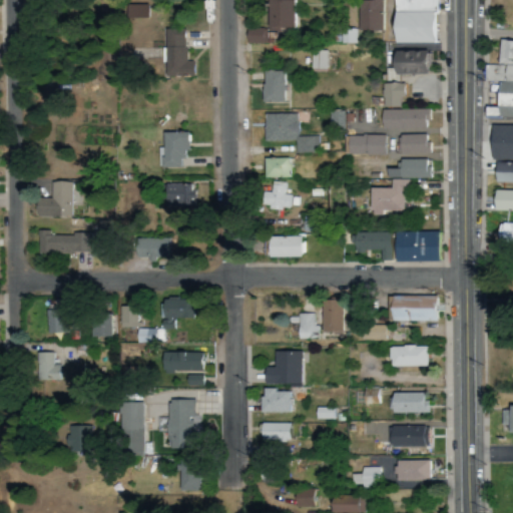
[(267,0),(267,30),(292,30),(292,0),(267,0)]
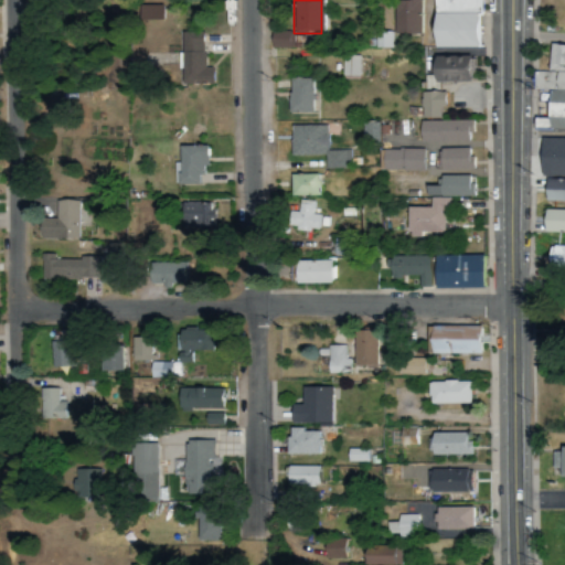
[(392,0),(392,35),(418,35),(418,0),(392,0)]
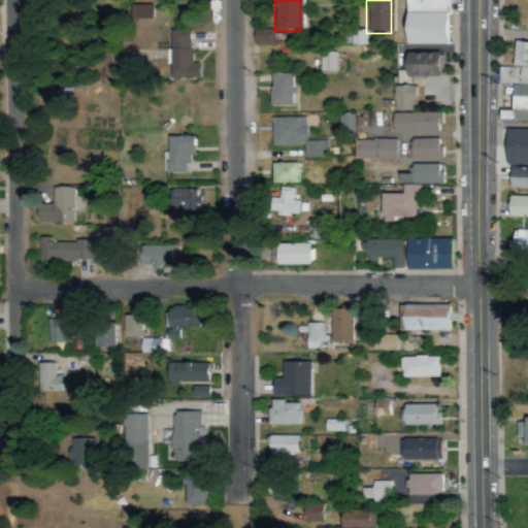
[(407,0),(407,45),(449,46),(449,0),(407,0)]
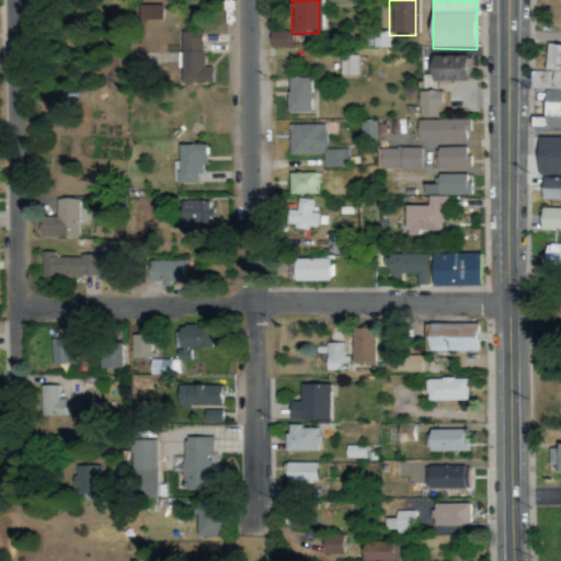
[(560,0),(549,0),(549,23),(560,23),(560,14),(560,0)]
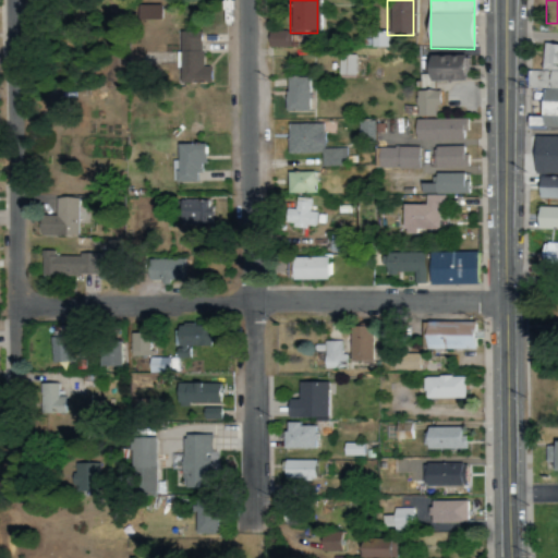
[(135,20),(159,21),(160,7),(136,5),(135,20)]
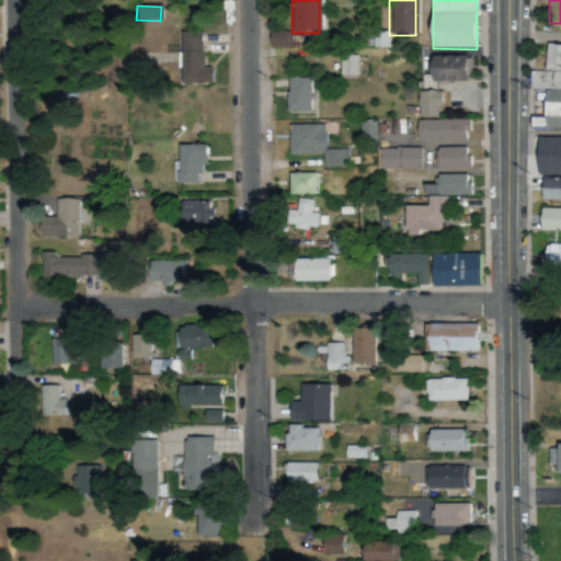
[(286,48),(286,33),(268,33),(268,48),(286,48)]
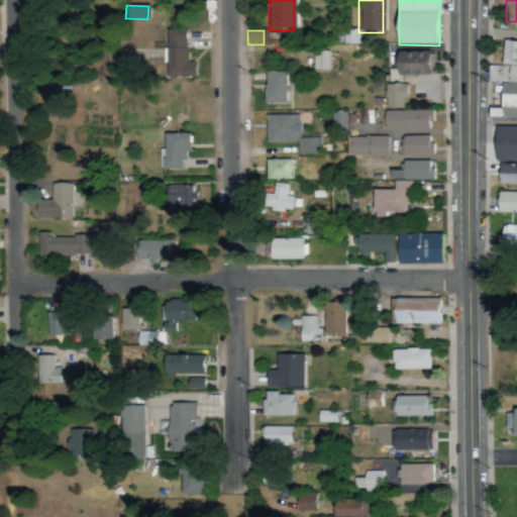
[(196,78),(196,64),(187,64),(187,47),(177,47),(177,37),(167,37),(168,79),(196,78)]
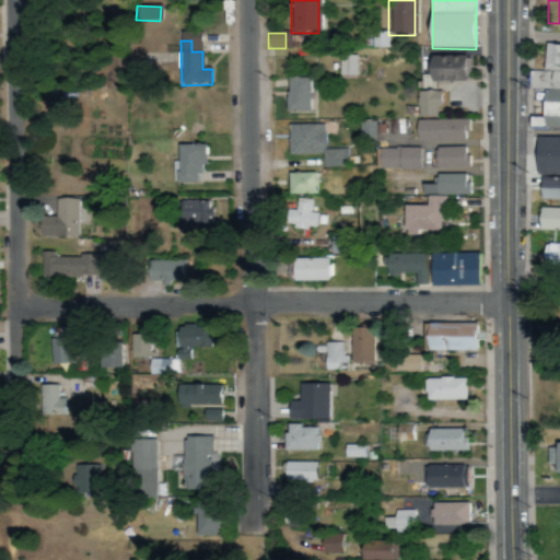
[(558,131),(559,90),(559,47),(544,47),(543,74),(528,74),(528,90),(545,90),(544,119),(529,119),(528,131),(558,131)]
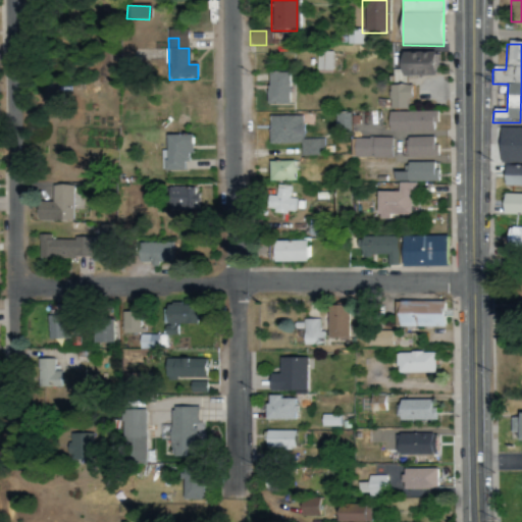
[(327,71),(326,52),(314,53),(315,72),(327,71)]
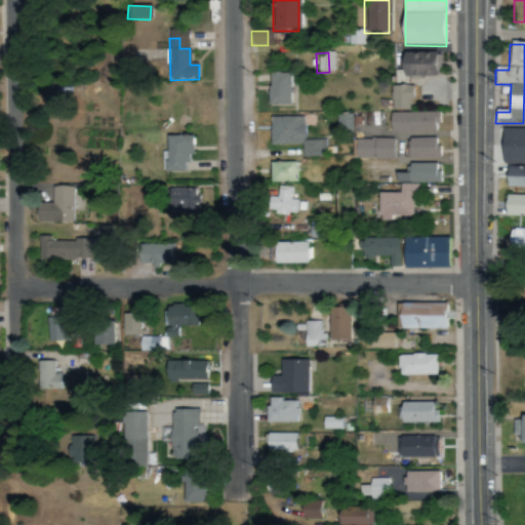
[(404,77),(441,77),(441,54),(404,54),(404,77)]
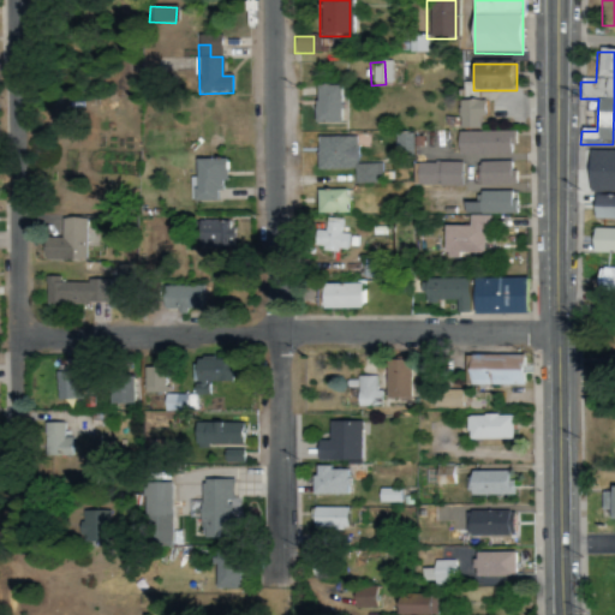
[(340,125),(340,87),(315,87),(315,125),(340,125)]
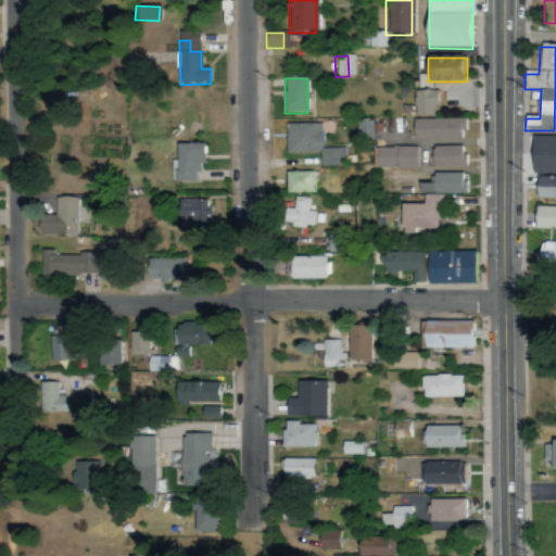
[(439,92),(415,92),(415,117),(439,117),(439,92)]
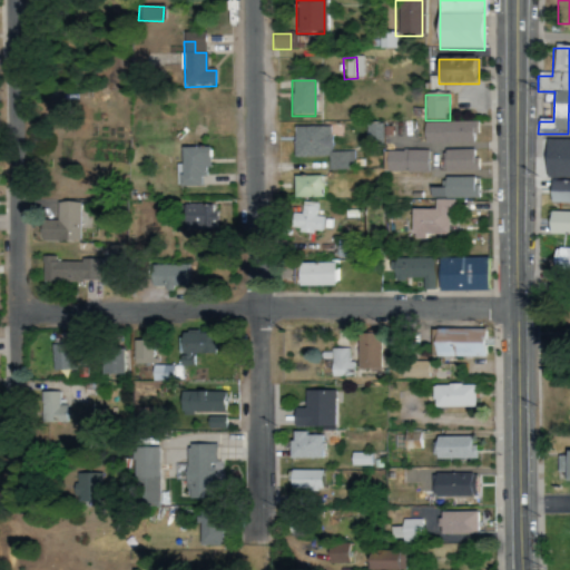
[(426,124),(426,145),(474,145),(474,124),(426,124)]
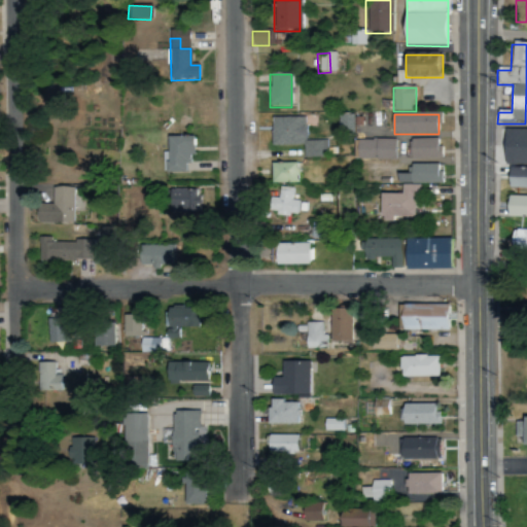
[(302,159),(323,159),(323,142),(304,142),(304,118),(271,118),(271,146),(302,146),(302,159)]
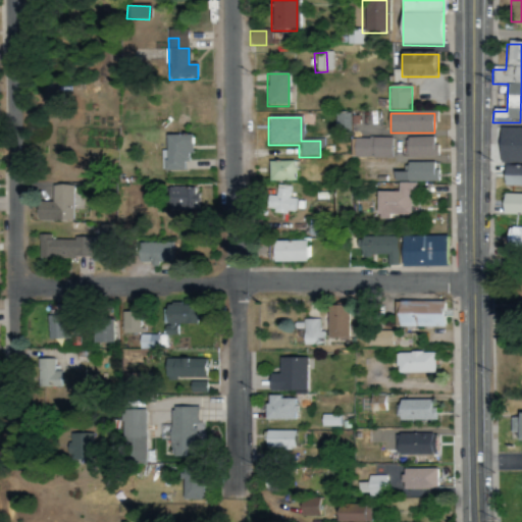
[(521,160),(521,131),(499,131),(499,160),(521,160)]
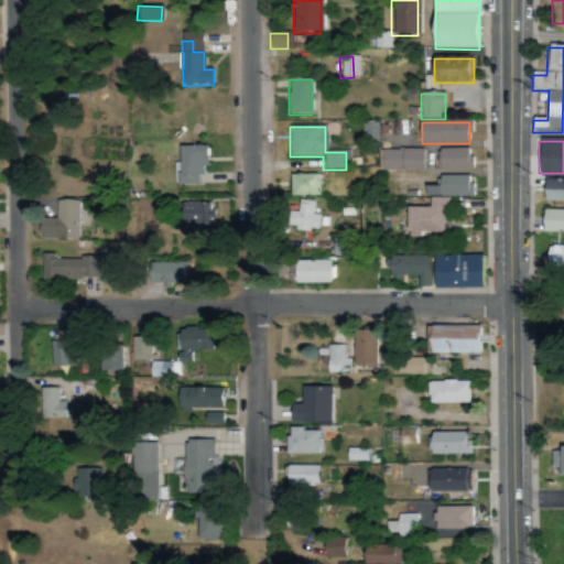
[(208,148),(180,148),(181,185),(224,185),(224,173),(208,173),(208,148)]
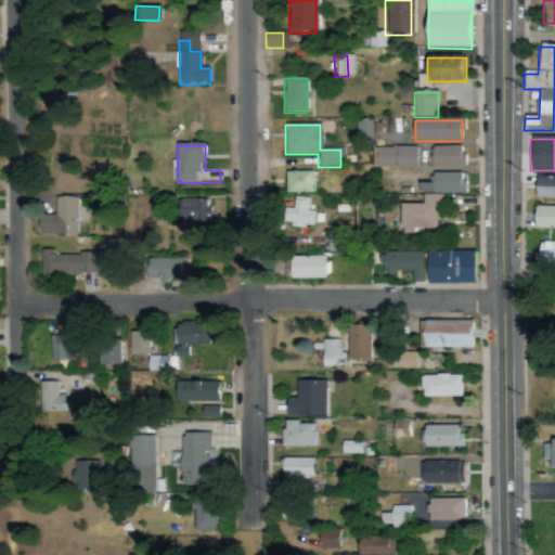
[(462,168),(462,147),(433,147),(433,168),(462,168)]
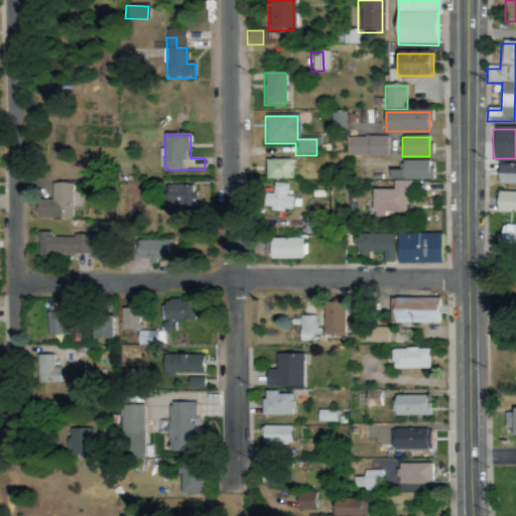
[(387,138),(349,138),(349,157),(387,157),(387,138)]
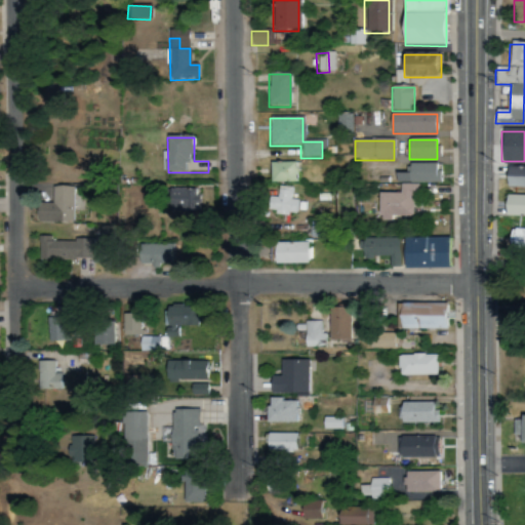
[(272,163),(271,184),(295,184),(296,163),(272,163)]
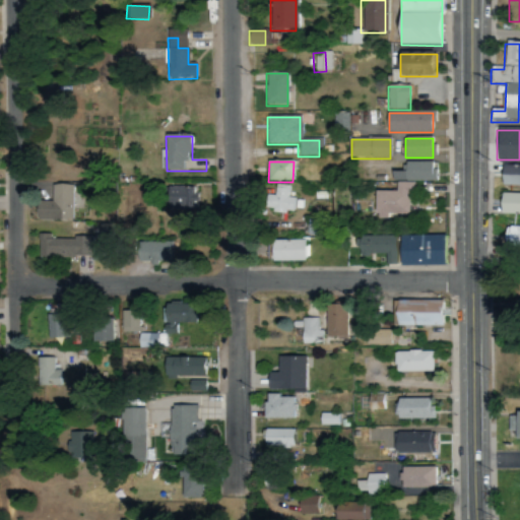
[(378,192),(378,217),(411,217),(411,182),(436,182),(436,164),(405,164),(406,184),(398,184),(398,192),(378,192)]
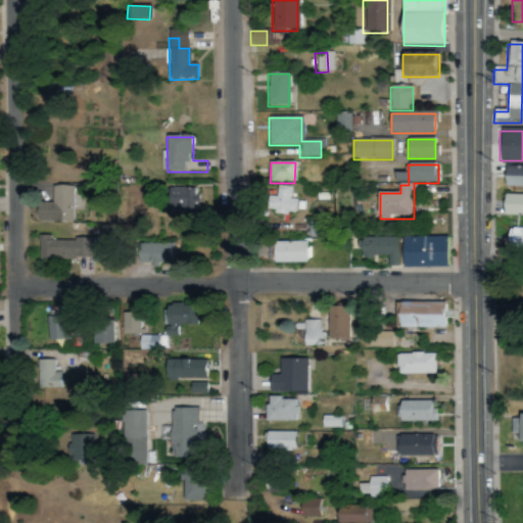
[(506,188),(522,188),(522,169),(506,169),(506,188)]
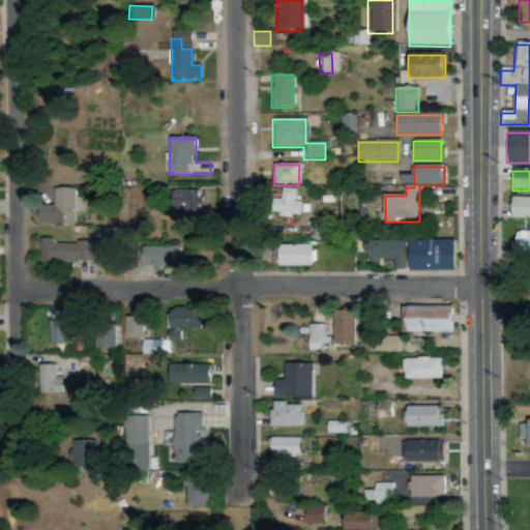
[(268,212),(276,213),(275,215),(298,218),(300,202),(293,202),(294,189),(280,188),(278,200),(270,199),(268,212)]
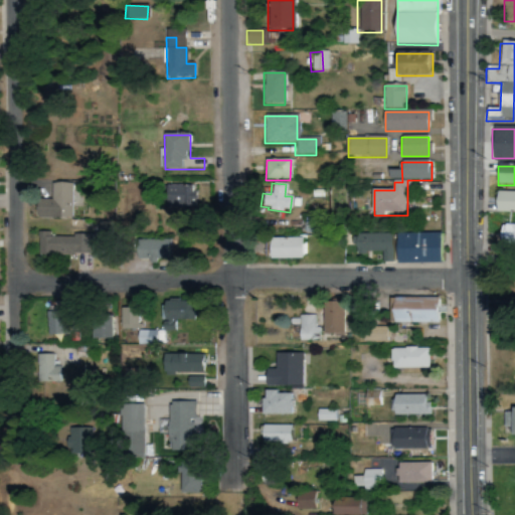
[(49,201),(36,201),(36,219),(69,219),(69,184),(49,184),(49,201)]
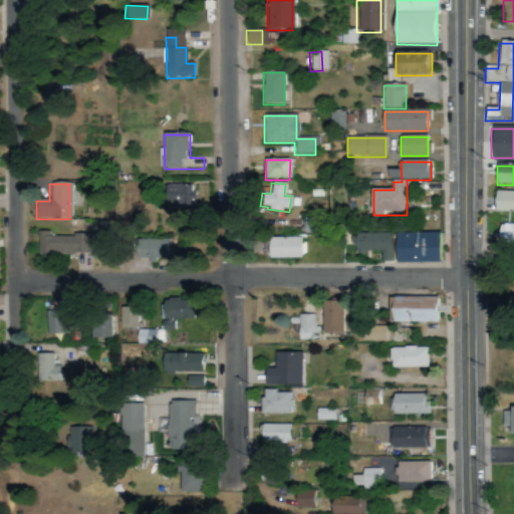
[(190,185),(165,186),(166,211),(196,210),(196,193),(190,193),(190,185)]
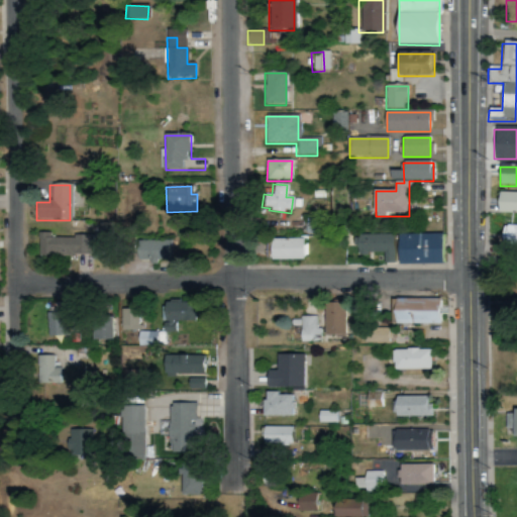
[(516,213),(516,194),(500,194),(500,213),(516,213)]
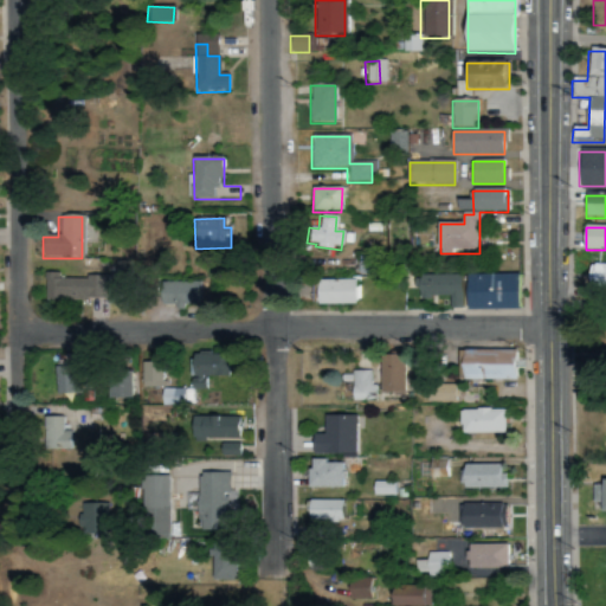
[(605,291),(605,265),(588,265),(588,291),(605,291)]
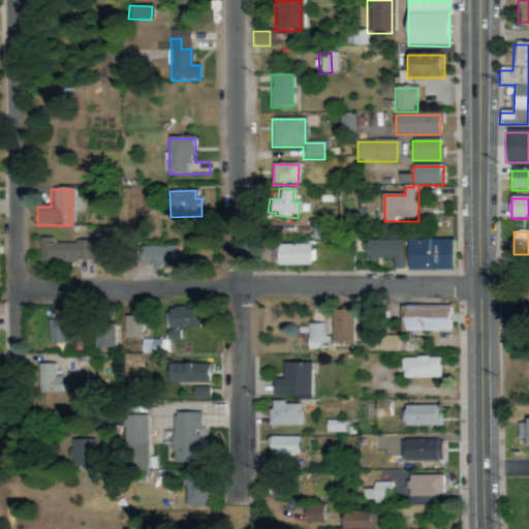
[(454,240),(409,240),(409,271),(454,271),(454,240)]
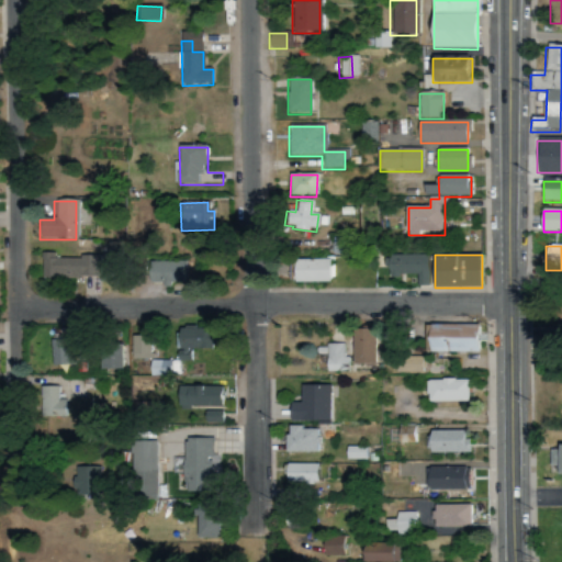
[(41,280),(98,280),(98,256),(41,256),(41,280)]
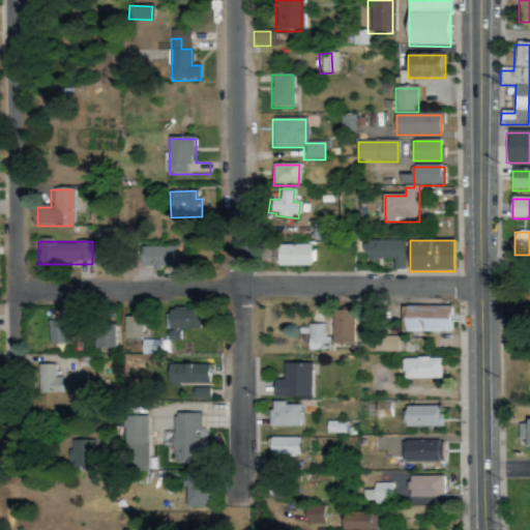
[(404,270),(404,241),(364,241),(364,261),(392,261),(392,270),(404,270)]
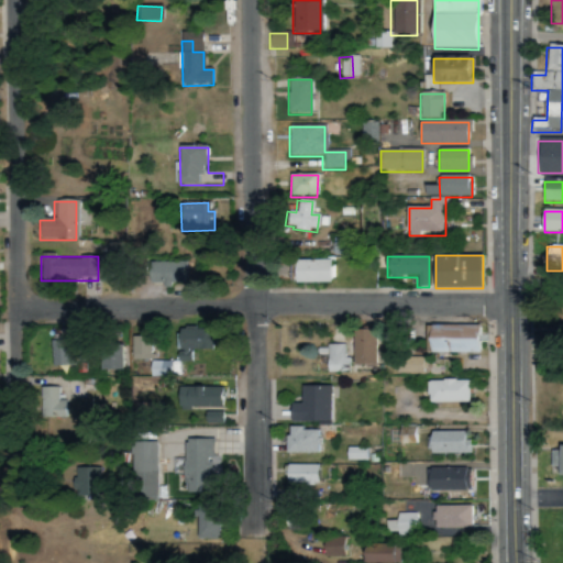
[(297,261),(297,284),(331,284),(331,261),(297,261)]
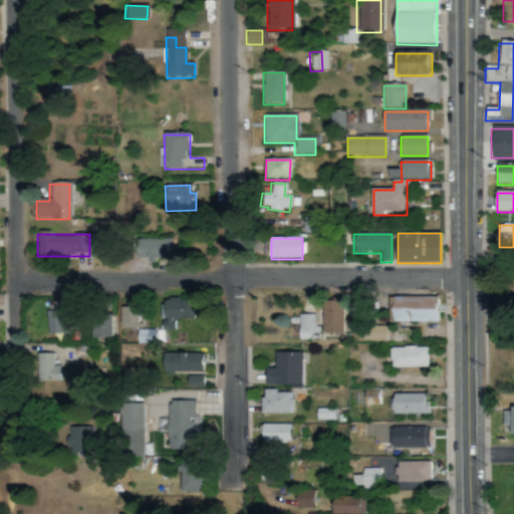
[(169,239),(135,240),(136,259),(169,258),(169,239)]
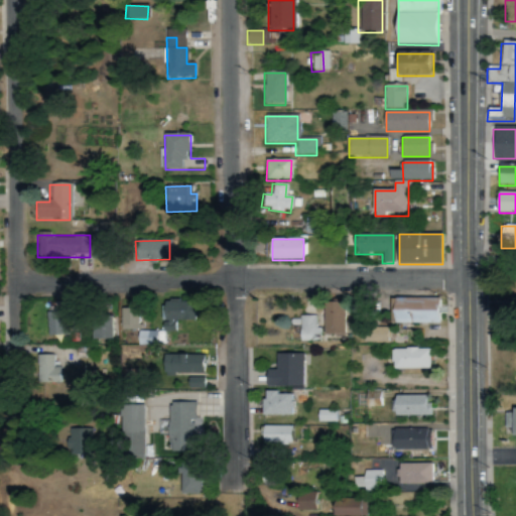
[(393,298),(393,325),(441,325),(441,298),(393,298)]
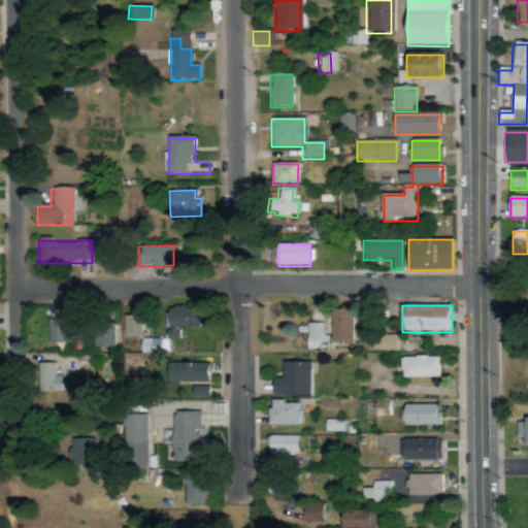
[(372,333),(372,308),(358,308),(358,333),(372,333)]
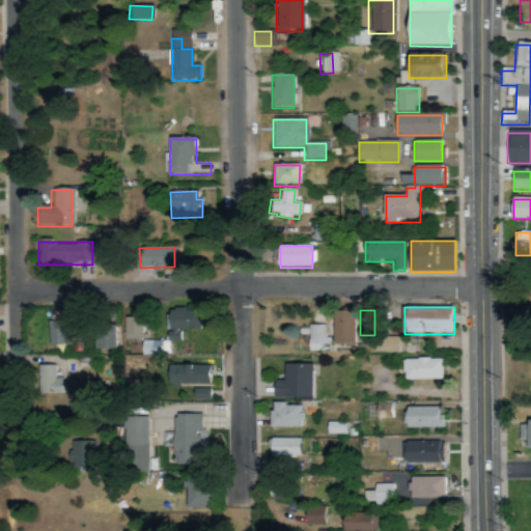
[(180,341),(180,331),(202,331),(201,311),(167,312),(167,342),(180,341)]
